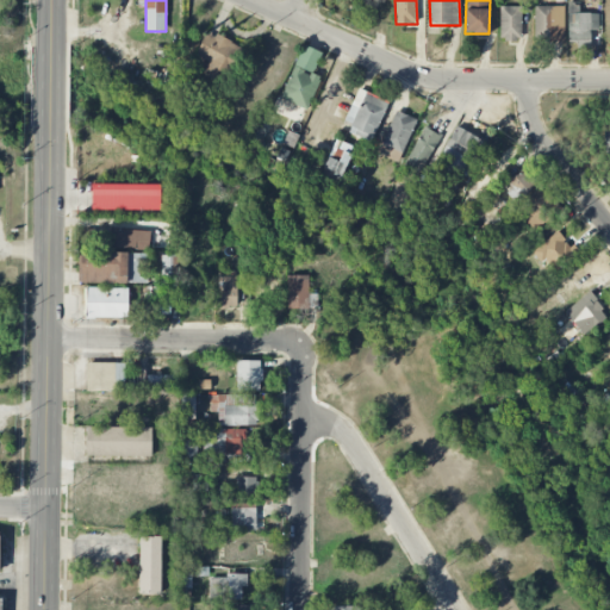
[(599,13),(579,13),(579,5),(568,5),(567,44),(591,45),(591,30),(599,30),(599,13)]
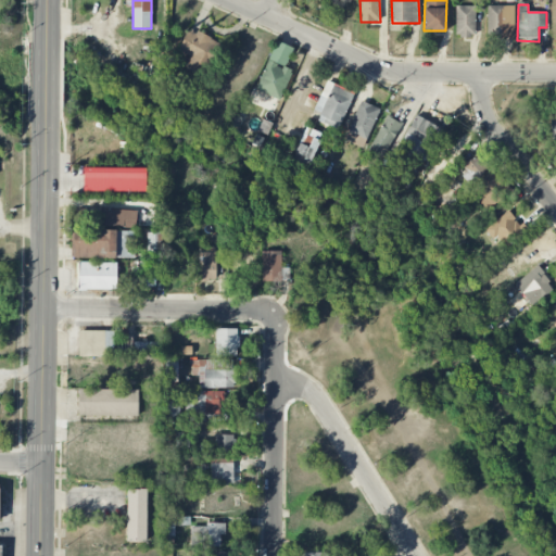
[(456,37),(476,36),(475,5),(455,7),(456,37)]
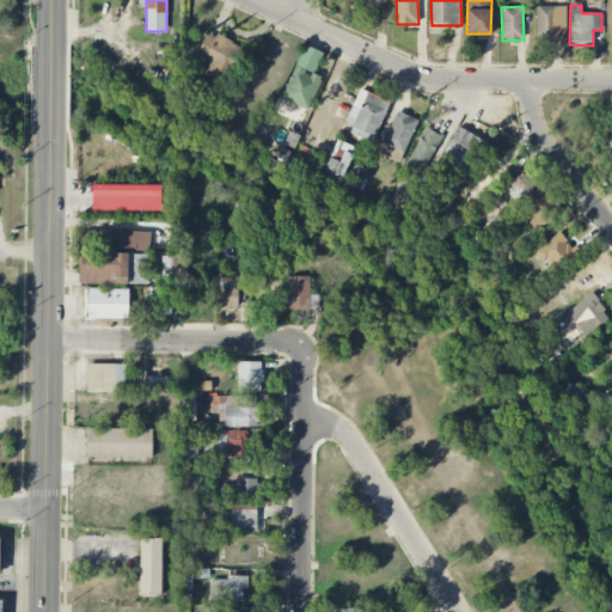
[(564,42),(565,6),(537,6),(536,41),(564,42)]
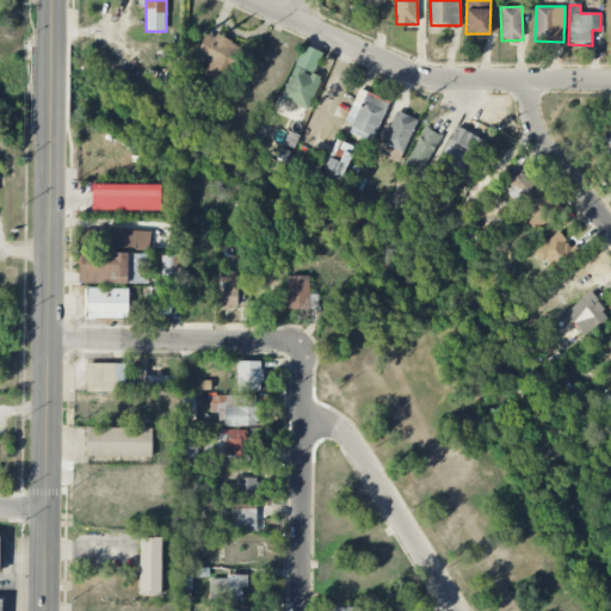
[(242,48),(208,31),(196,54),(209,61),(203,74),(223,85),(242,48)]
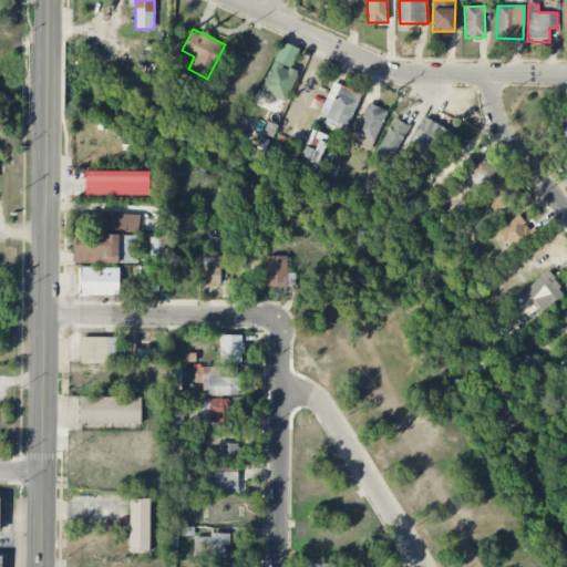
[(261,91),(286,102),(298,72),(290,69),(299,49),(282,41),(261,91)]
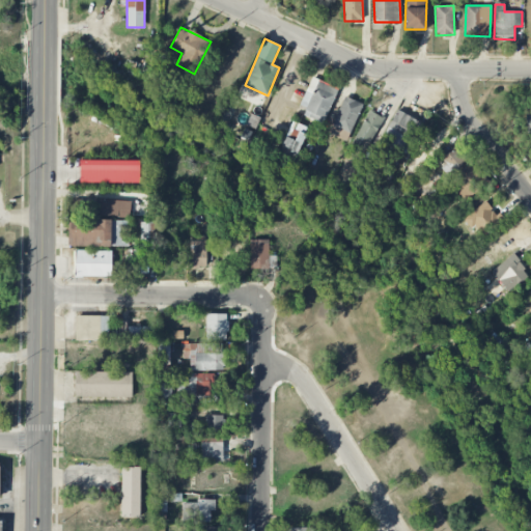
[(338,88),(311,78),(298,111),(324,121),(338,88)]
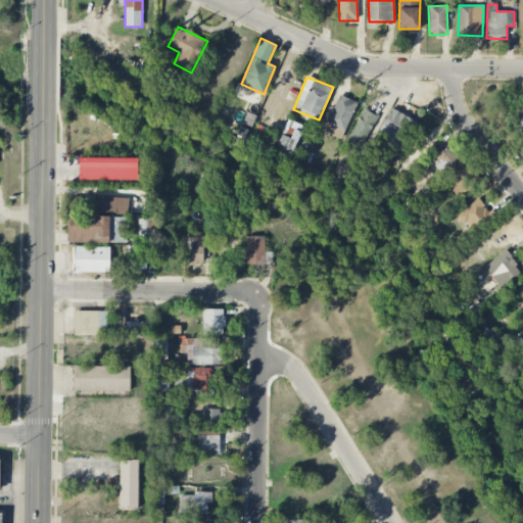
[(343,139),(355,101),(337,95),(325,133),(343,139)]
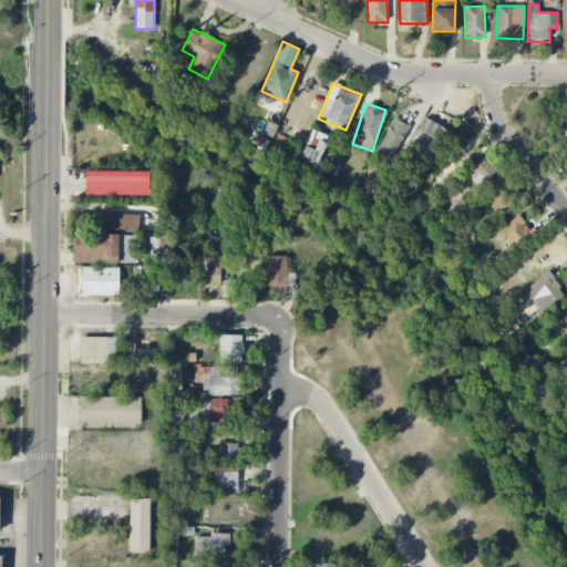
[(408,124),(391,117),(377,157),(392,164),(408,124)]
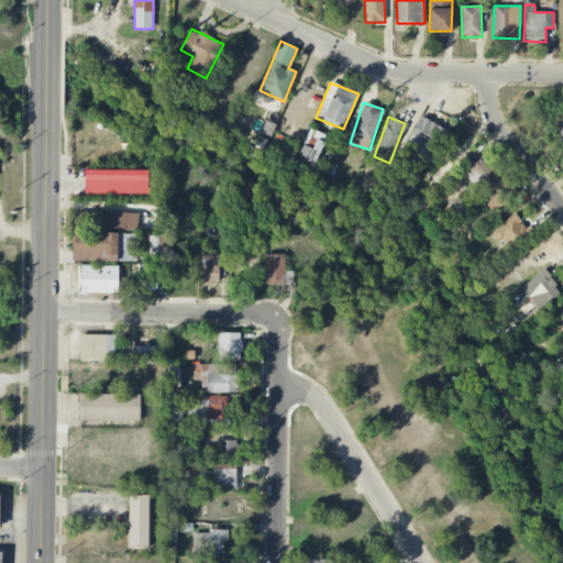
[(405,150),(431,163),(448,130),(422,117),(405,150)]
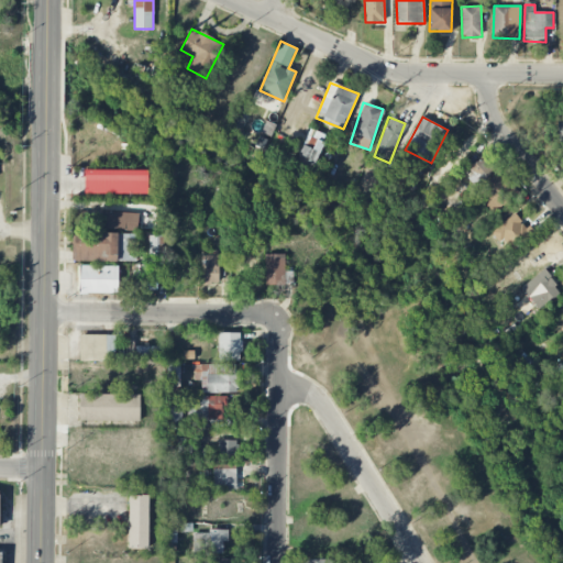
[(496,169),(484,156),(465,173),(477,186),(496,169)]
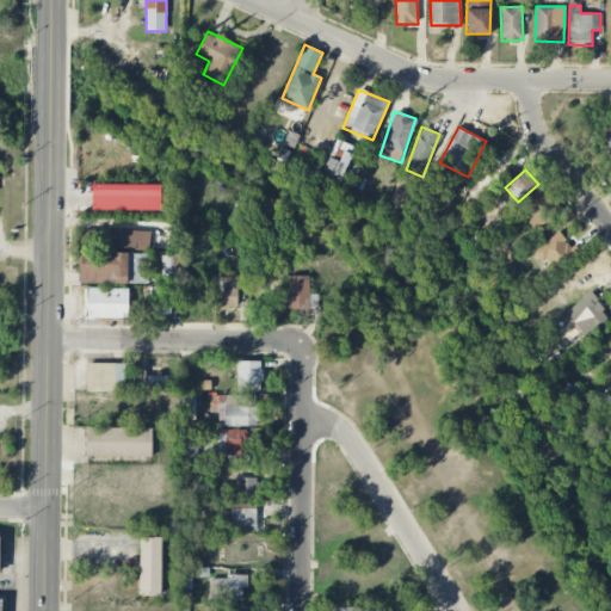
[(161,184),(92,185),(92,210),(161,210),(161,184)]
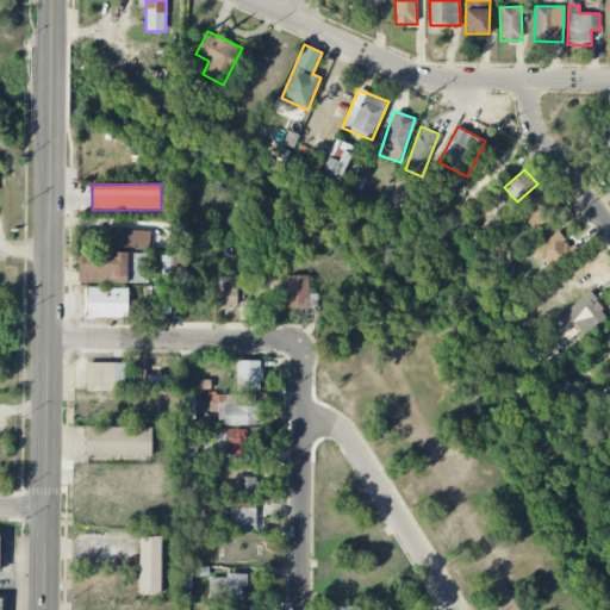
[(558,218),(551,210),(556,205),(541,187),(516,210),(530,228),(539,221),(546,229),(558,218)]
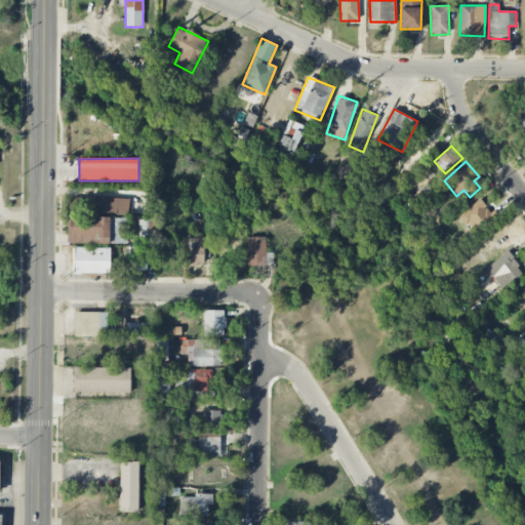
[(128,198),(94,198),(94,219),(69,218),(69,243),(127,244),(128,217),(127,217),(128,198)]
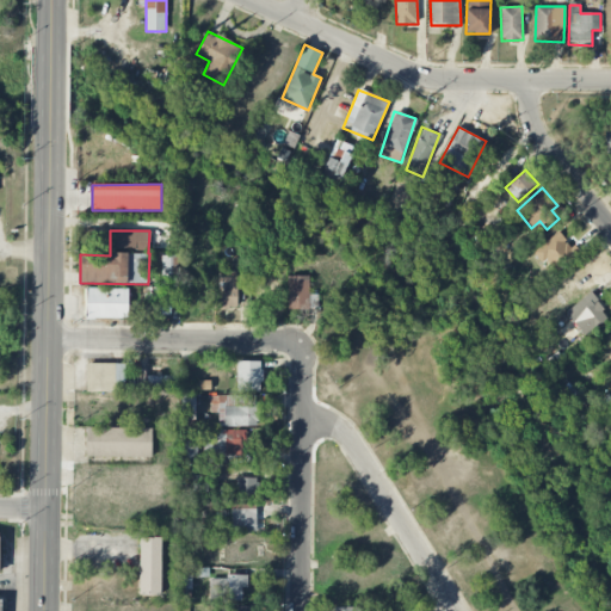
[(218,309),(236,309),(238,272),(218,272),(218,309)]
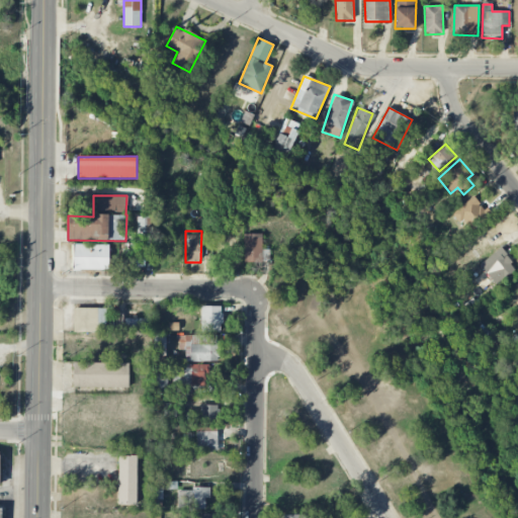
[(214,261),(232,261),(233,232),(214,232),(214,261)]
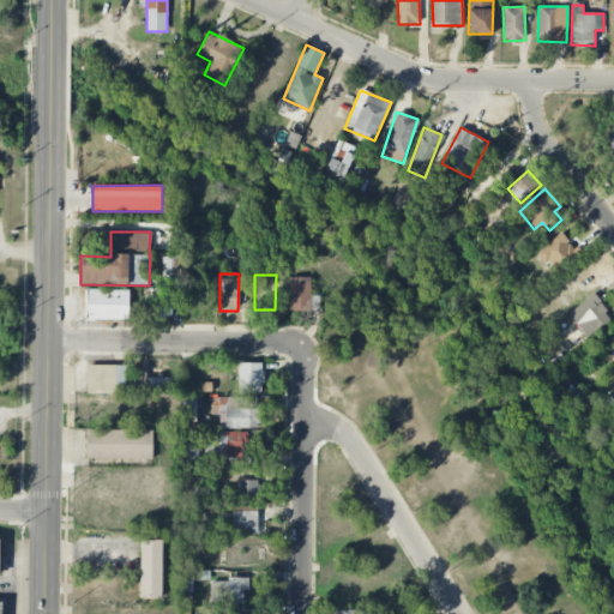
[(311,277),(289,277),(289,311),(311,311),(311,277)]
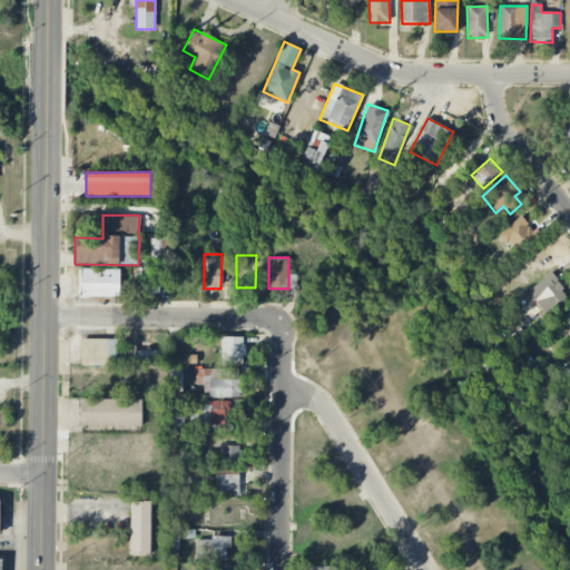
[(119,268),(80,269),(80,297),(120,297),(119,268)]
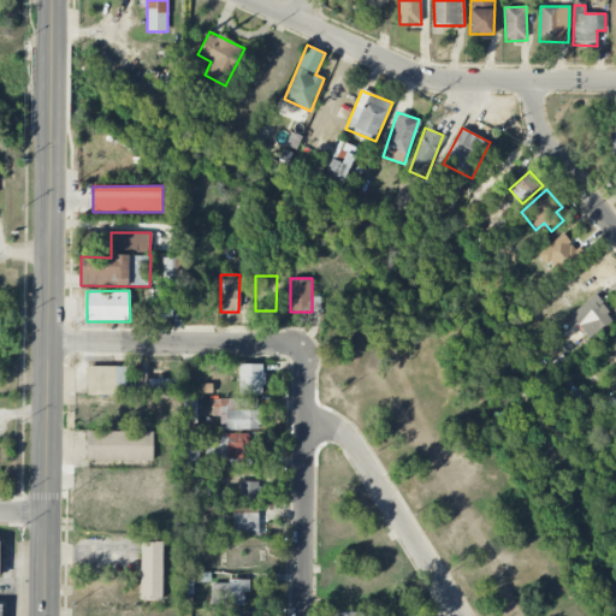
[(147,319),(171,318),(170,290),(146,290),(147,319)]
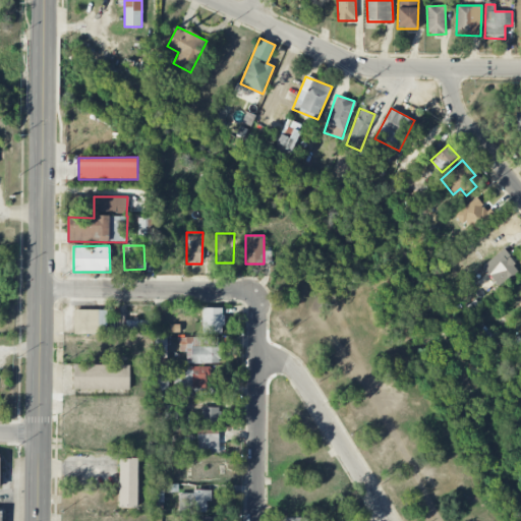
[(498,287),(519,272),(504,249),(482,266),(498,287)]
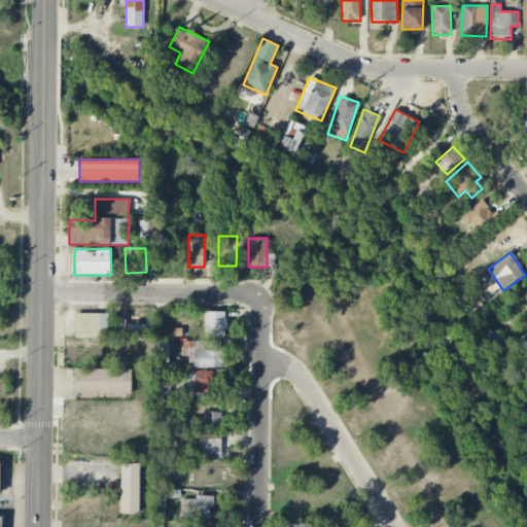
[(225,338),(225,312),(205,311),(204,338),(225,338)]
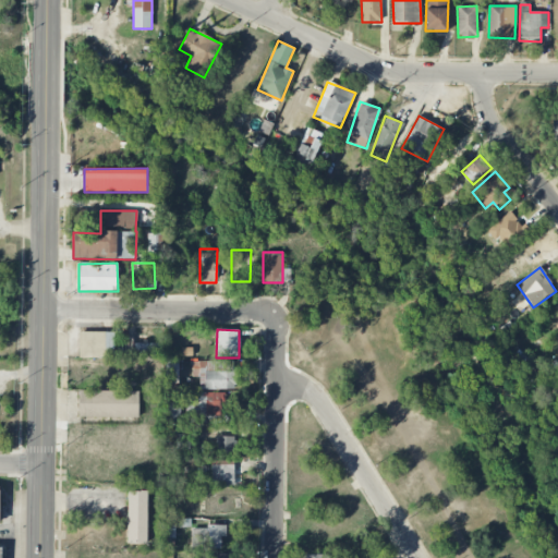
[(113,359),(114,332),(80,331),(79,358),(113,359)]
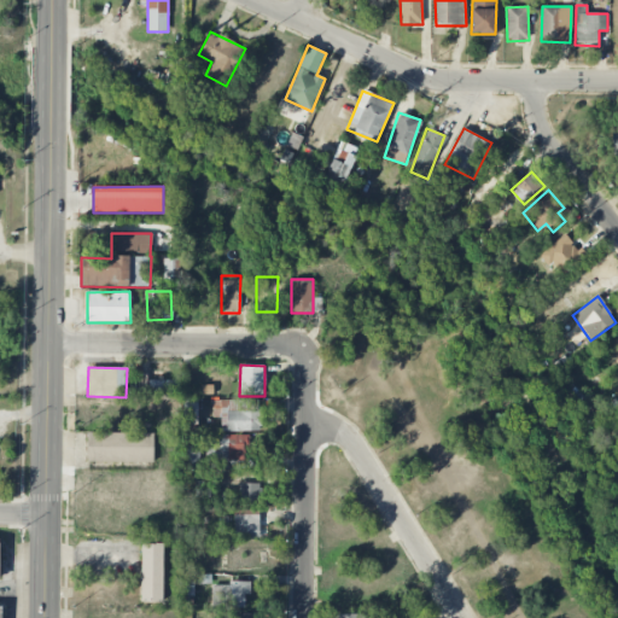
[(149,374),(135,373),(134,390),(179,391),(180,382),(149,380),(149,374)]
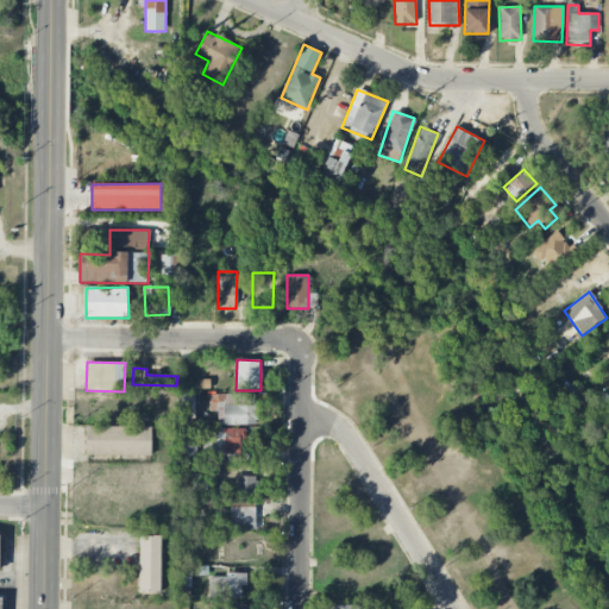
[(218,410),(218,425),(256,425),(256,394),(209,395),(209,412),(218,410)]
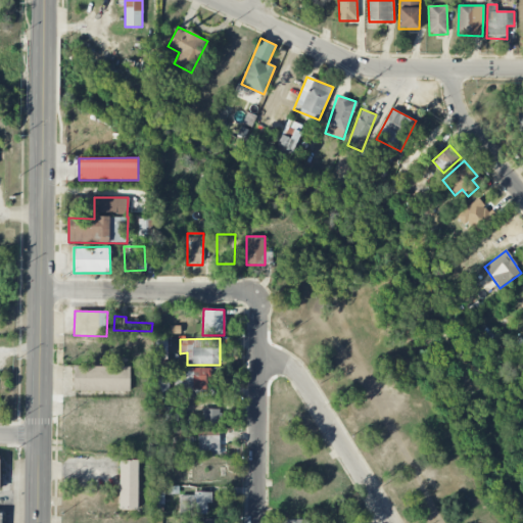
[(167,340),(155,341),(155,359),(168,359),(167,340)]
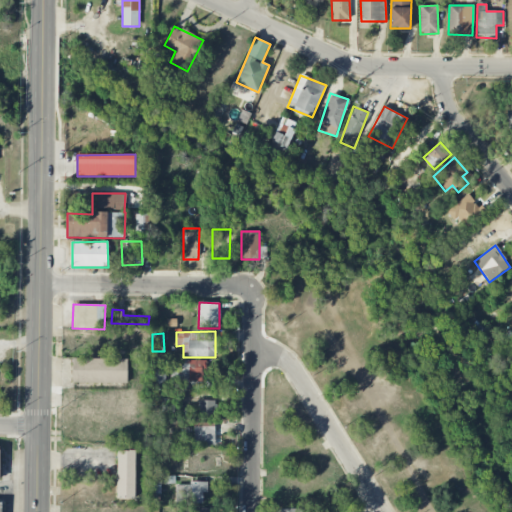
[(127,359),(72,358),(72,382),(127,383),(127,359)]
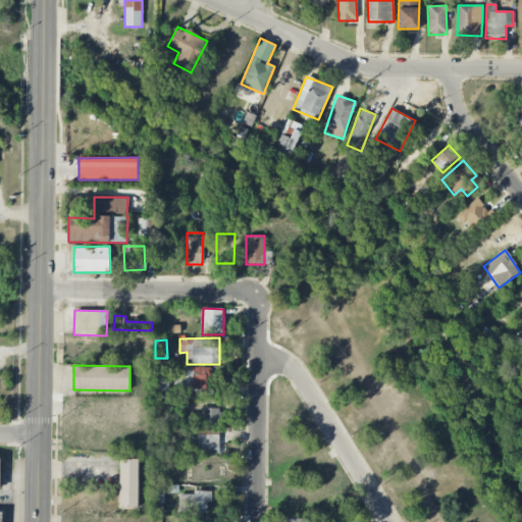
[(209,389),(209,367),(181,367),(181,379),(174,379),(174,388),(209,389)]
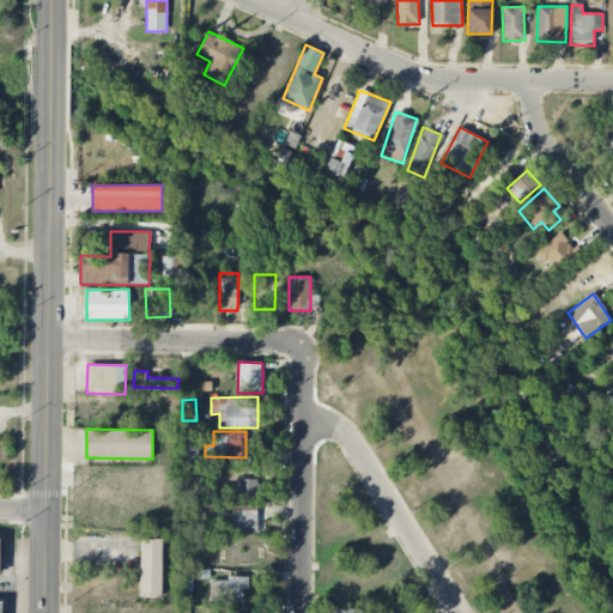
[(187,462),(201,461),(201,453),(198,453),(198,443),(186,443),(187,462)]
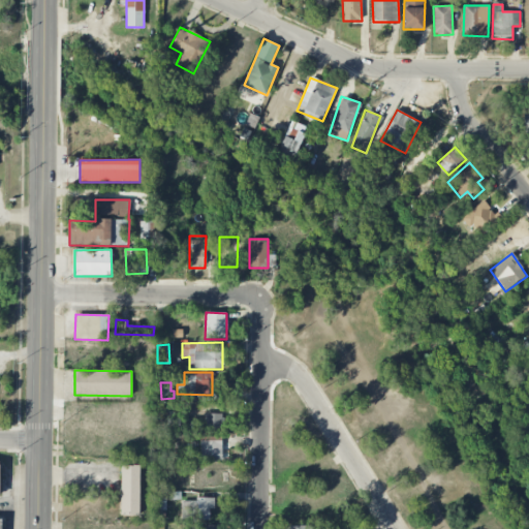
[(222,430),(222,414),(205,413),(204,430),(222,430)]
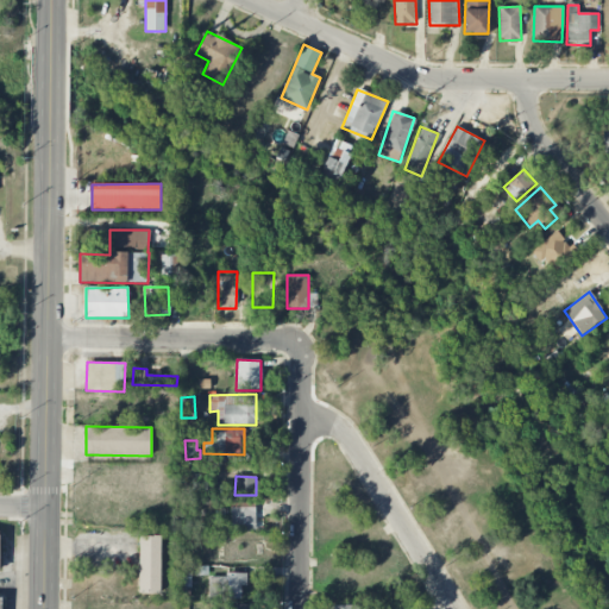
[(256,531),(256,502),(231,503),(231,531),(256,531)]
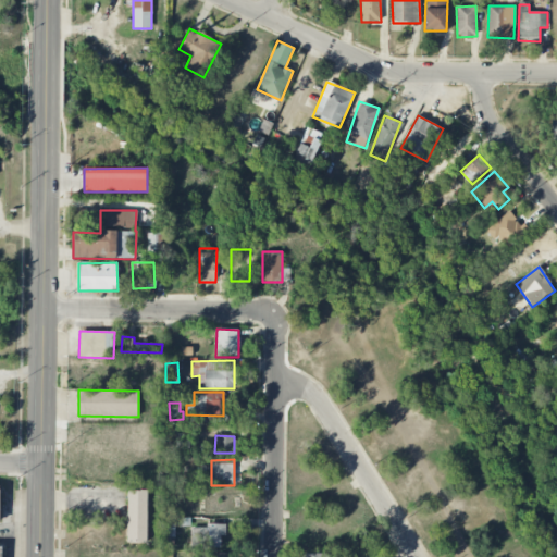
[(148,491),(127,490),(126,543),(147,543),(148,491)]
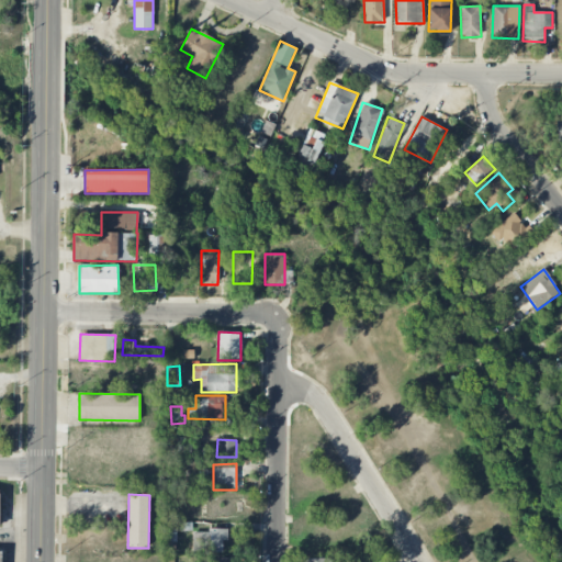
[(192,530),(192,521),(171,523),(172,531),(192,530)]
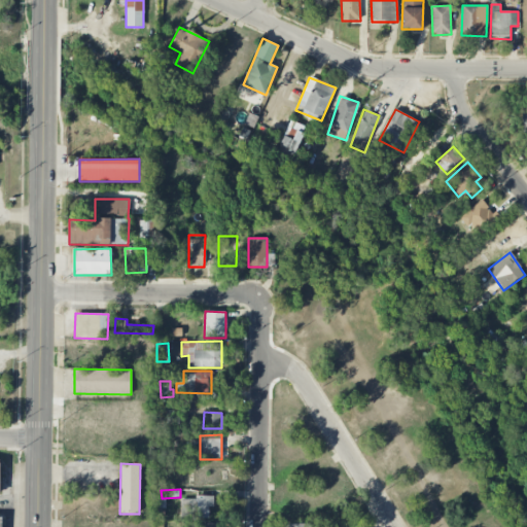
[(209,518),(209,505),(213,506),(214,496),(196,495),(196,499),(181,499),(181,517),(209,518)]
